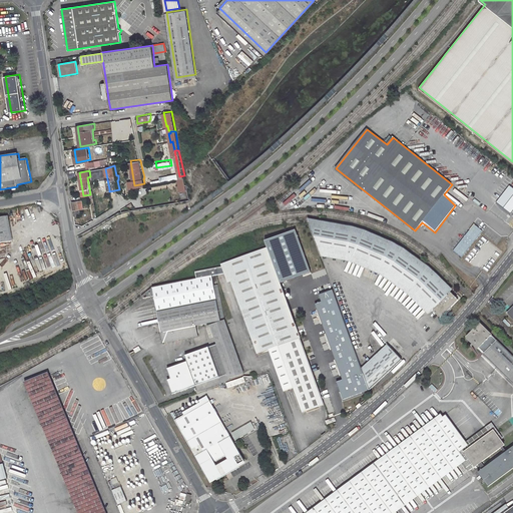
[(324,173),(314,183),(321,191),(332,180),(324,173)]
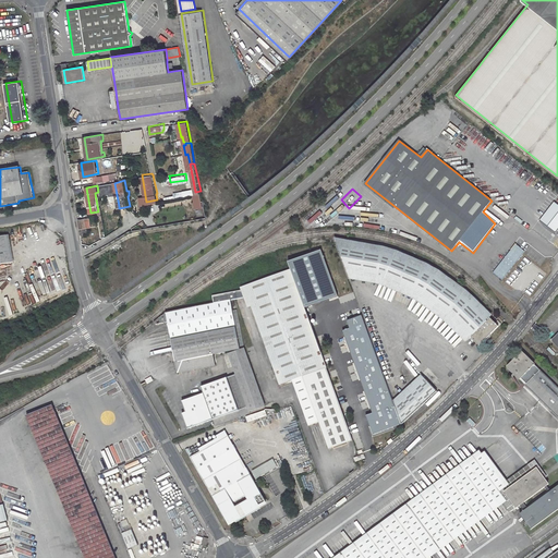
[(557,229),(557,205),(554,202),(540,220),(556,232),(557,229)]
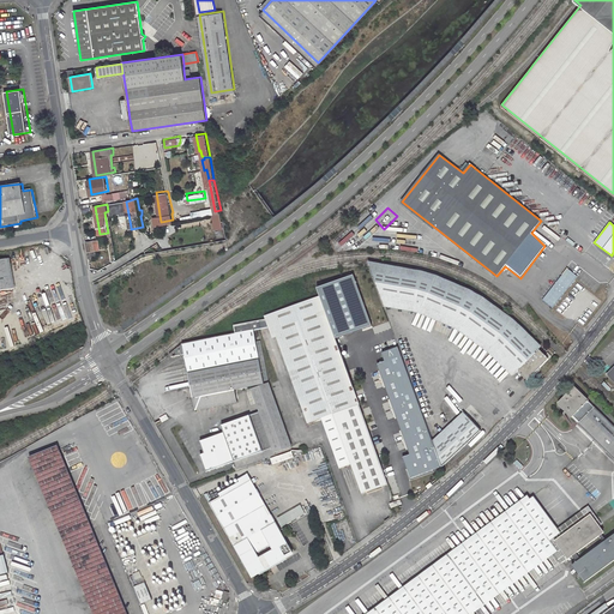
[(89,242),(91,251),(91,253),(92,258),(100,257),(98,251),(103,250),(101,240),(89,242)]
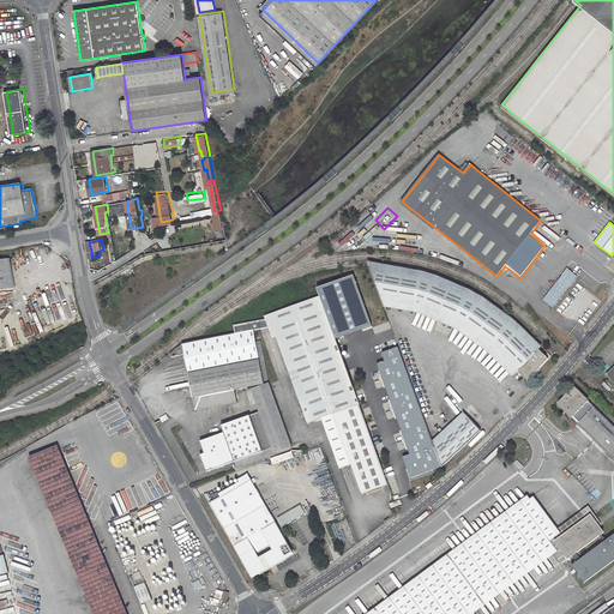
[(0,260),(0,292),(18,289),(12,259),(0,260)]
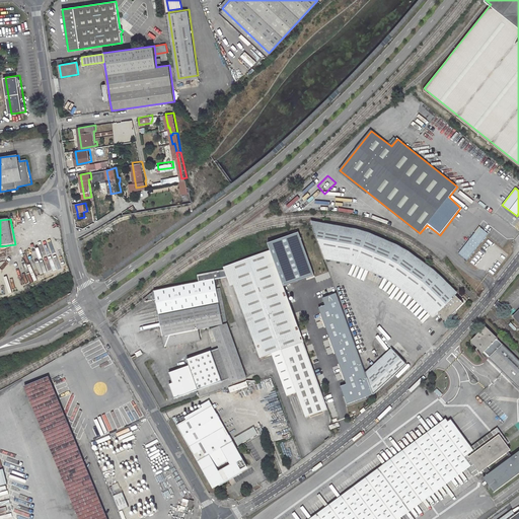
[(374,258),(384,264),(395,271),(406,278),(417,286),(424,293),(441,310),(439,312),(448,320),(468,300),(464,297),(462,299),(437,274),(427,266),(422,261),(418,257),(414,255),(404,249),(394,244),(384,239),(375,235),(366,233),(354,230),(346,229),(340,228),(331,227),(316,226),(314,226),(322,249),(340,250),(350,252),(361,254),(374,258)]
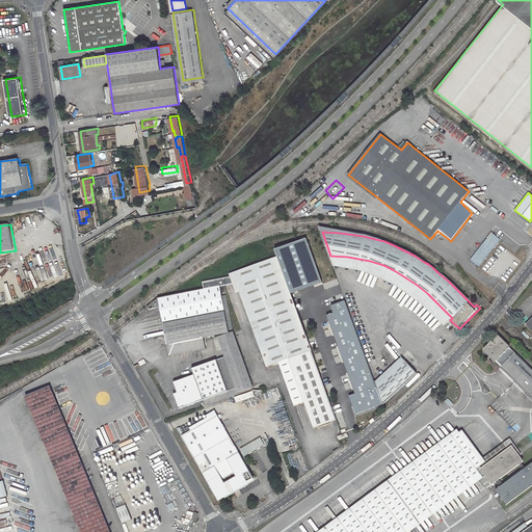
[(491,233),(470,260),(478,266),(500,240),(491,233)]
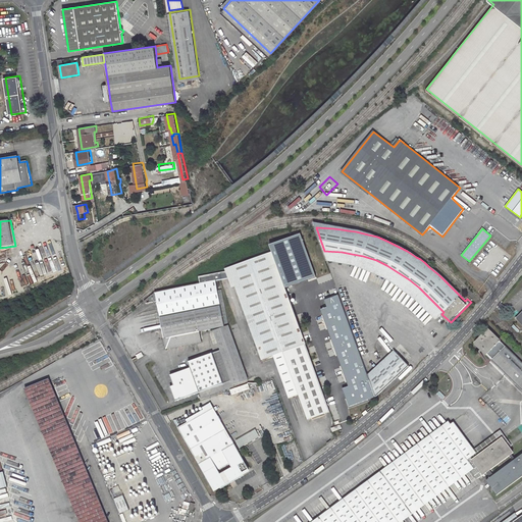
[(273,250),(286,288),(318,275),(302,232),(271,244),(273,250)]
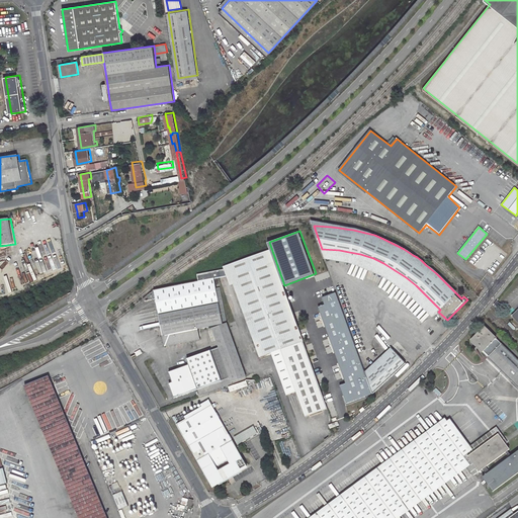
[(330,408),(284,285),(271,248),(228,264),(229,268),(231,274),(260,356),(273,351),(289,395),(298,392),(308,416),(330,408)]
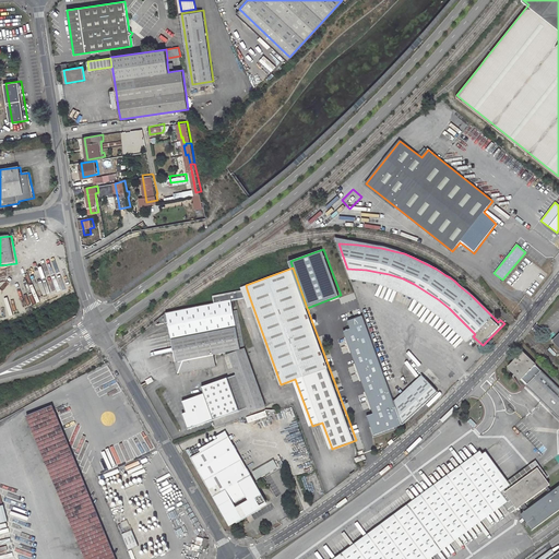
[(416,296),(424,301),(425,301),(433,308),(439,312),(468,341),(473,336),(475,334),(456,316),(449,308),(438,299),(426,292),(414,284),(403,278),(389,274),(377,272),(366,270),(347,269),(352,278),(360,280),(375,282),(383,284),(392,286),(403,289),(411,294),(416,296)]
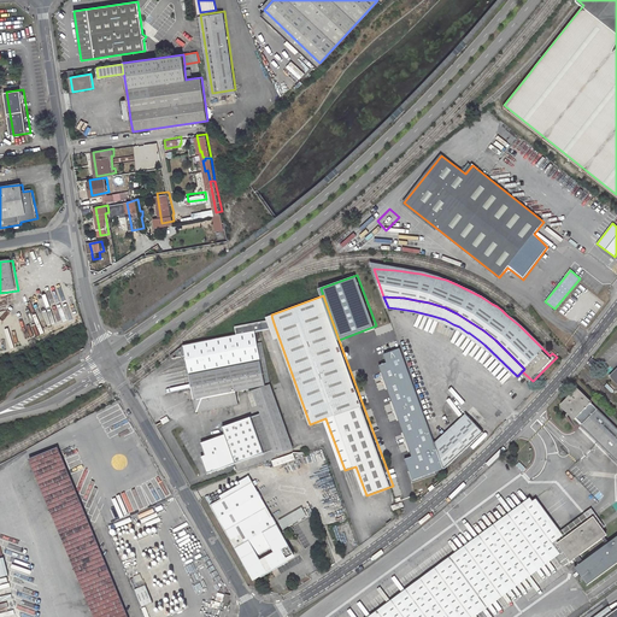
[(275,327),(272,319),(238,327),(239,334),(257,330),(275,327)]
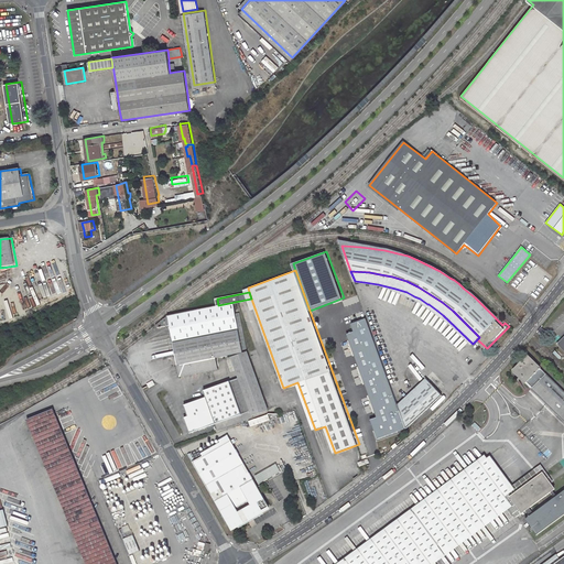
[(249,351),(241,312),(237,313),(235,302),(218,305),(170,315),(154,327),(154,329),(171,326),(181,377),(219,369),(217,357),(249,351)]
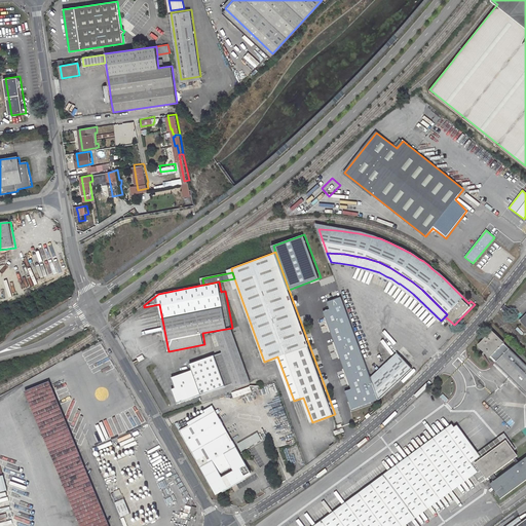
[(224,353),(191,365),(193,370),(173,378),(175,385),(177,385),(178,388),(173,389),(178,405),(202,396),(204,402),(237,390),(236,387),(252,382),(232,328),(218,333),(224,353)]
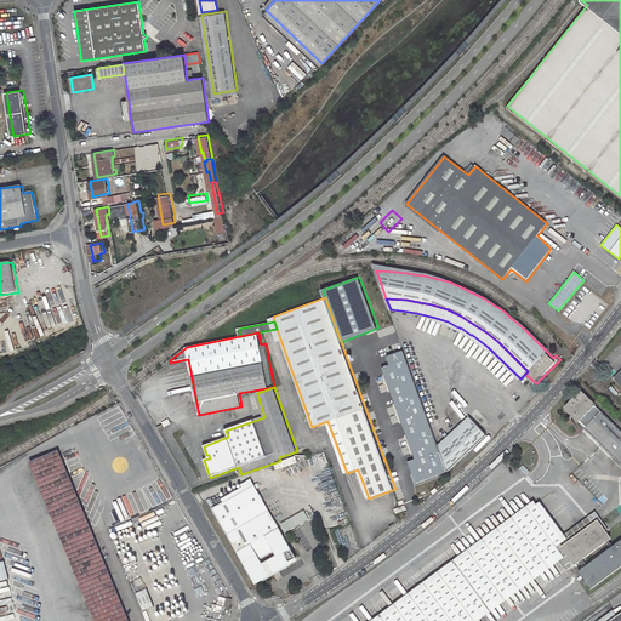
[(620,429),(581,392),(565,408),(620,462),(620,429)]
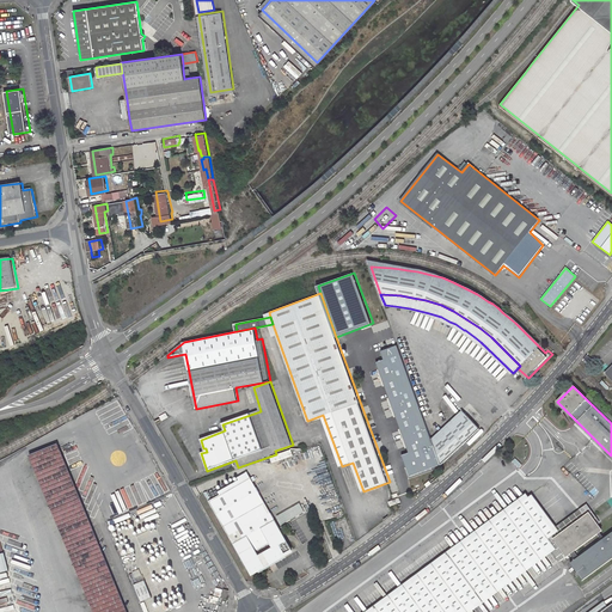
[(444,465),(483,429),(465,410),(434,439),(444,465)]
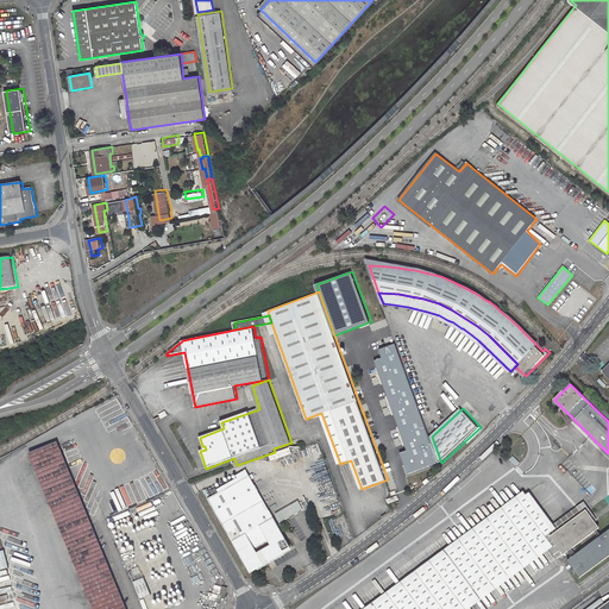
[(126,608),(61,451),(33,462),(94,608),(126,608)]
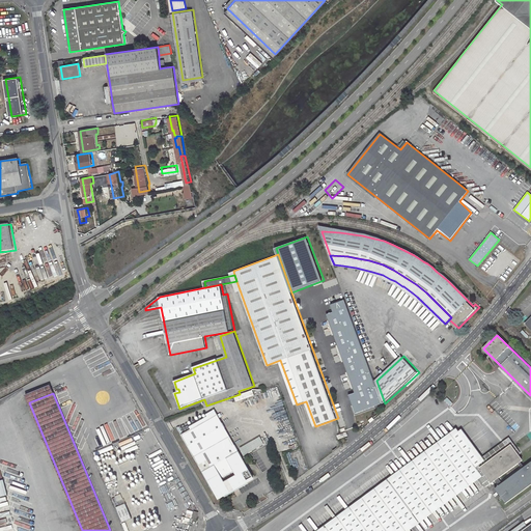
[(84,427),(98,451),(102,448),(105,447),(110,458),(109,459),(145,527),(172,511),(141,454),(139,455),(137,450),(138,450),(135,443),(133,444),(114,410),(84,427)]
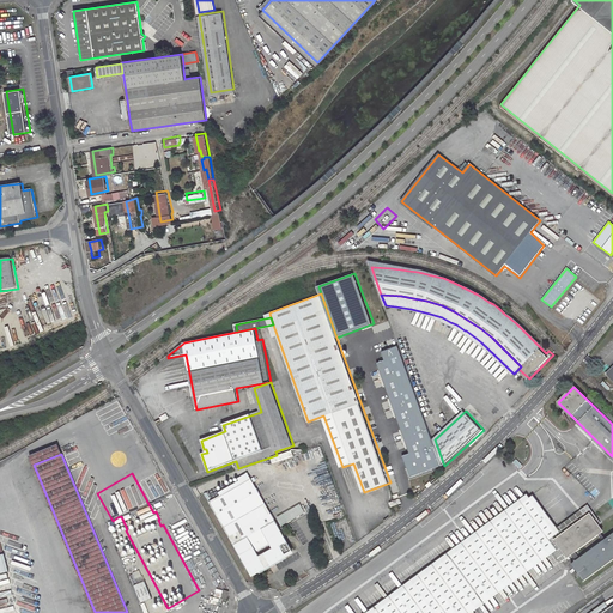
[(253,479),(211,503),(254,575),(296,551),(253,479)]
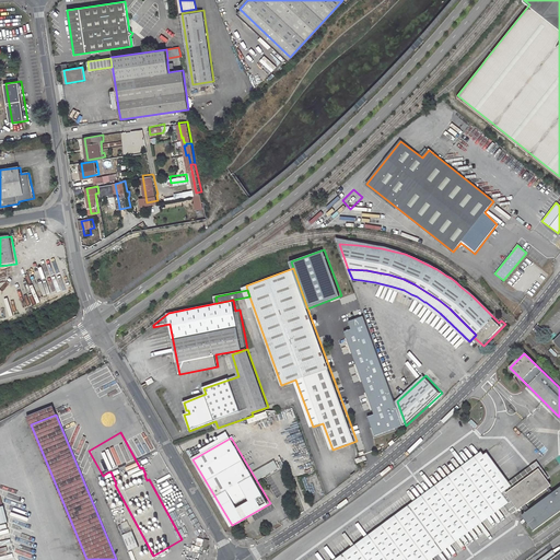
[(482,453),(336,559),(432,559),(508,505),(510,503),(502,493),(512,486),(488,454),(486,456),(482,453)]
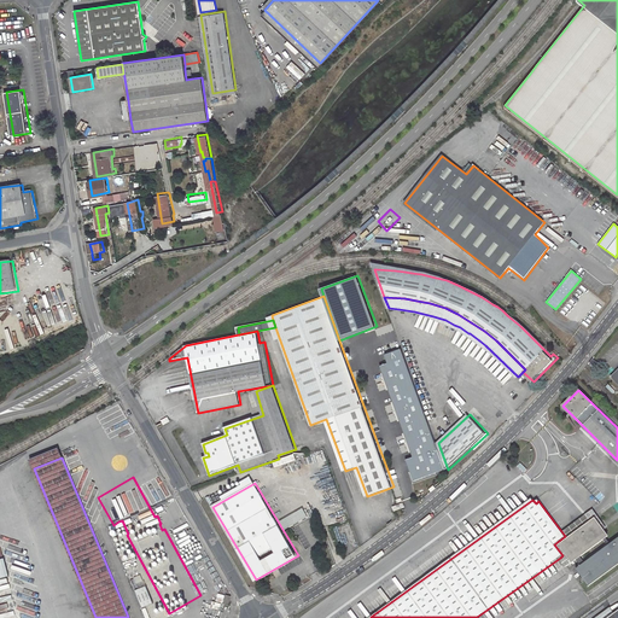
[(284,529),(292,525),(289,518),(280,522),(284,529)]
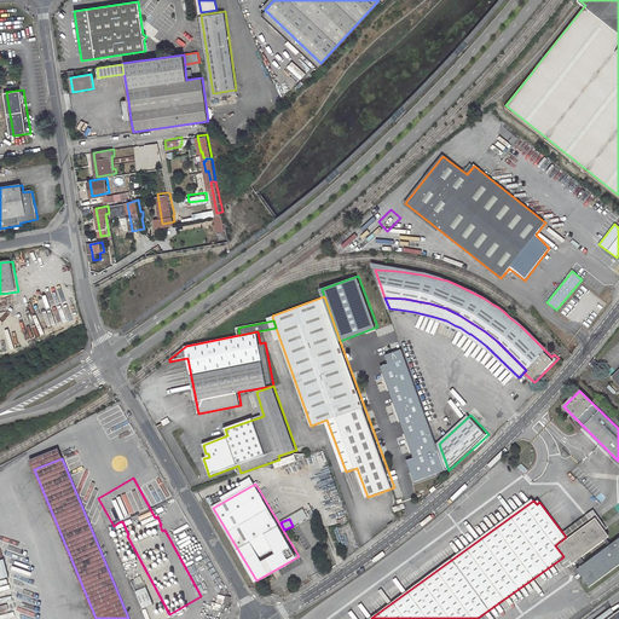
[(606,539),(608,538),(605,532),(595,521),(563,544),(563,550),(566,555),(563,556),(561,559),(567,568),(577,561),(578,560),(605,541),(606,539)]
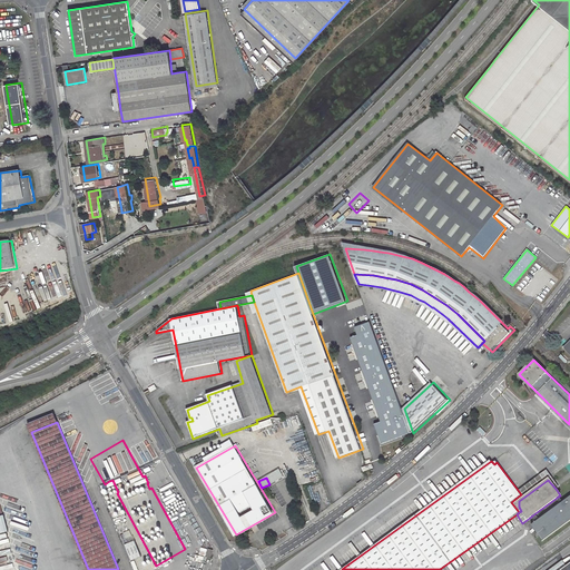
[(543,542),(569,521),(569,497),(562,502),(558,497),(557,498),(560,504),(538,522),(532,516),(531,517),(536,523),(531,526),(543,542)]
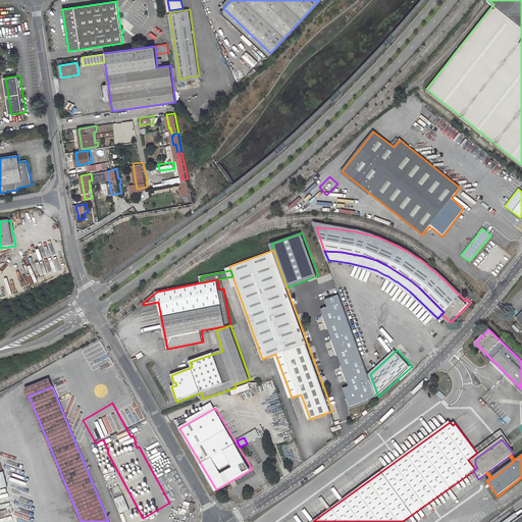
[(516,512),(502,521),(513,521),(520,517),(516,512)]
